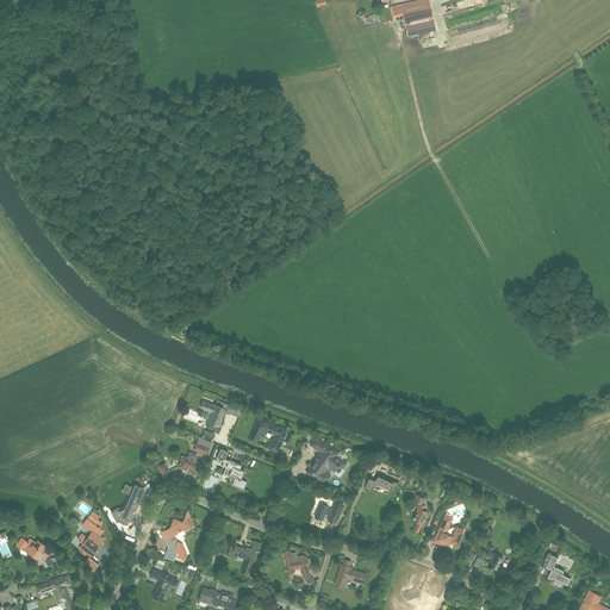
[(392,7),(390,7),(393,19),(396,19),(399,18),(402,29),(406,27),(409,36),(436,30),(434,22),(429,0),(419,0),(392,6),(392,7)]
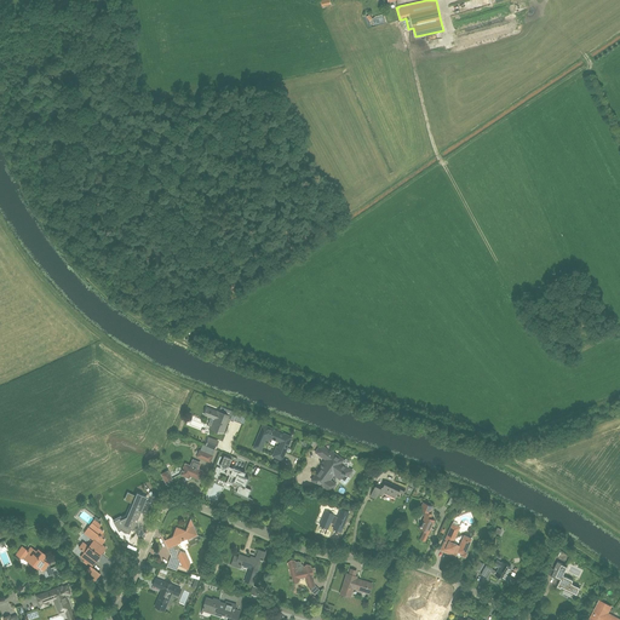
[(461,12),(498,3),(497,0),(474,0),(459,4),(461,12)]
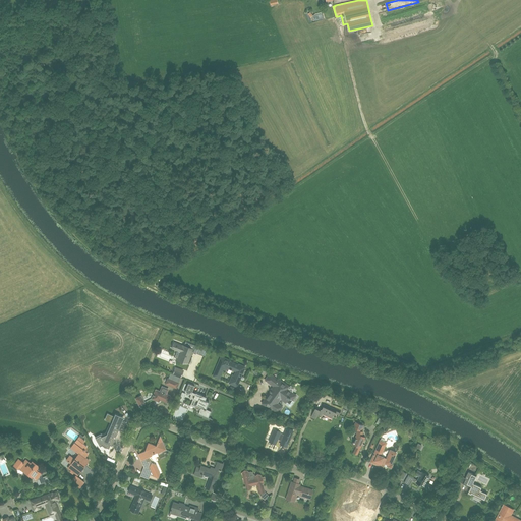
[(174,343),(172,348),(175,349),(180,351),(177,359),(186,363),(191,351),(200,354),(203,348),(195,345),(189,343),(187,347),(183,345),(183,346),(177,344),(174,343)]
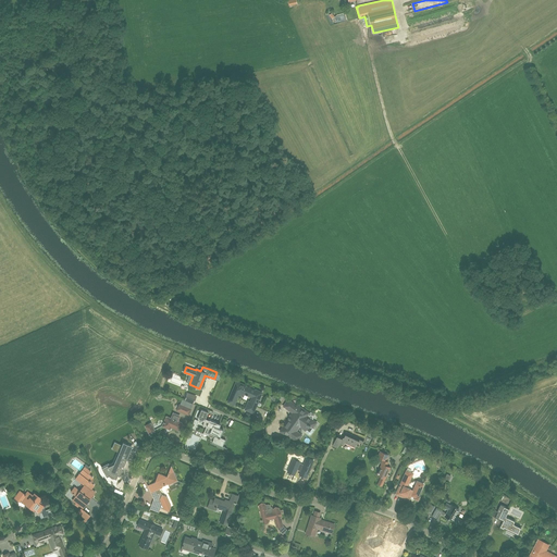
[(258,400),(261,393),(256,390),(255,391),(246,386),(246,385),(236,382),(227,403),(233,405),(235,400),(238,394),(242,395),(243,393),(245,394),(245,395),(247,395),(252,397),(250,403),(248,401),(245,409),(252,413),(258,400)]
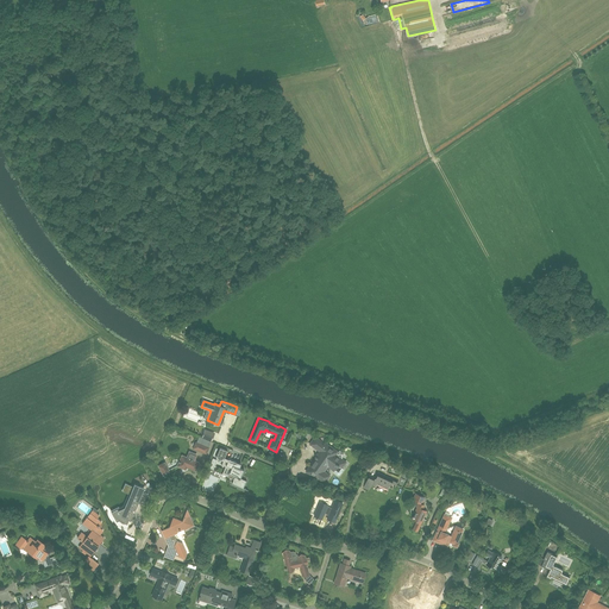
[(202,438),(209,440),(212,440),(214,433),(208,432),(206,429),(202,438)]
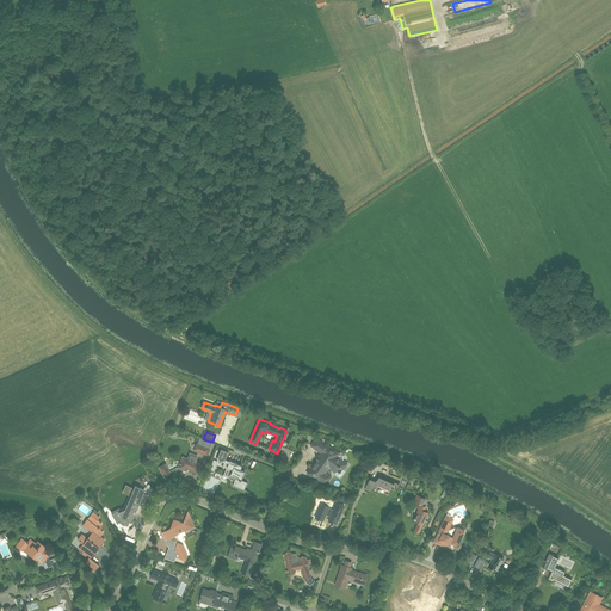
[(343,469),(346,464),(335,456),(338,454),(331,449),(329,451),(325,449),(327,446),(316,438),(310,445),(319,451),(320,452),(315,458),(316,460),(307,473),(318,481),(319,480),(325,485),(331,477),(323,473),(328,467),(335,473),(334,474),(339,476),(340,476),(345,471),(343,469)]
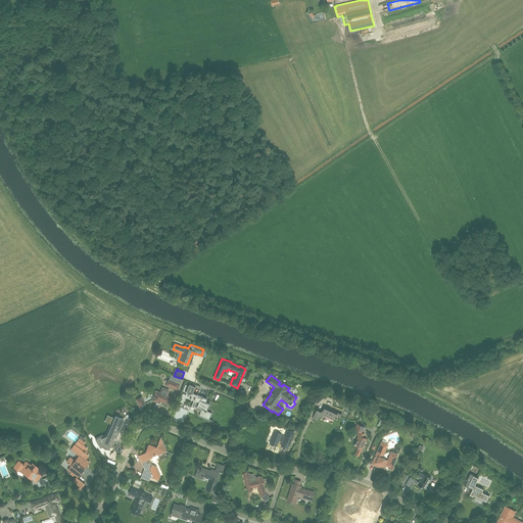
[(180,384),(173,381),(169,380),(165,385),(177,390),(180,384)]
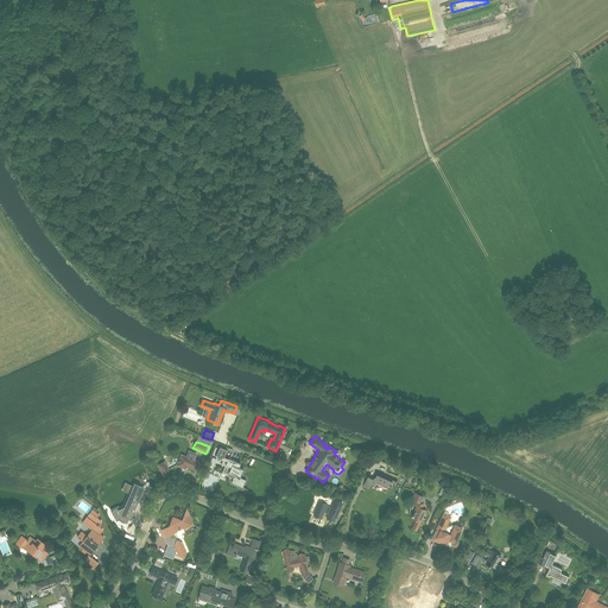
[(241,463),(240,463),(228,458),(225,457),(227,450),(220,447),(216,457),(223,460),(221,464),(230,468),(228,476),(234,479),(232,482),(232,483),(242,488),(246,481),(246,480),(240,477),(240,476),(242,470),(244,470),(244,469),(239,468),(241,463)]
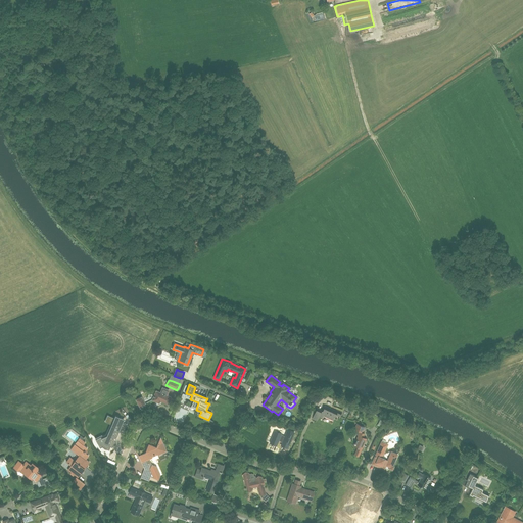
[(154,397),(153,400),(158,402),(159,400),(168,405),(171,397),(165,395),(168,390),(162,388),(160,392),(156,391),(153,397),(154,397)]
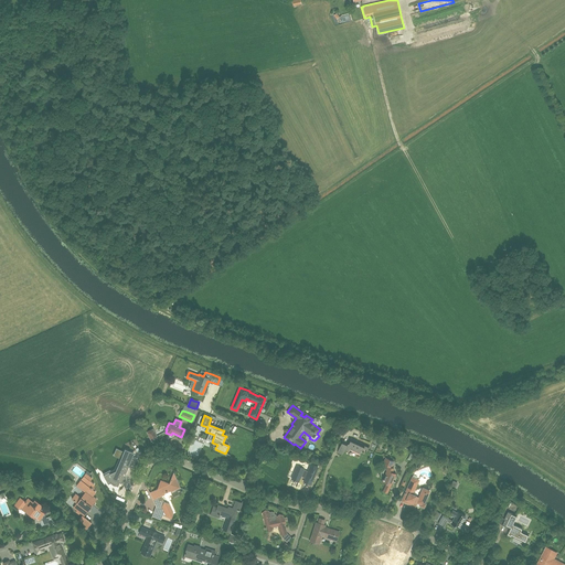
[(153,429),(147,433),(151,440),(157,437),(153,429)]
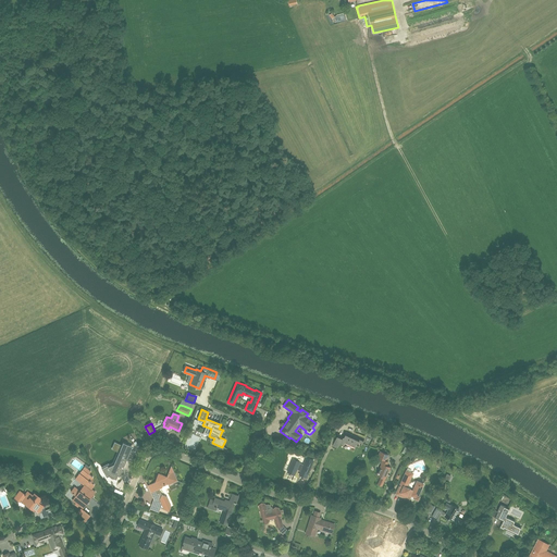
[(337,434),(335,441),(333,446),(337,448),(339,443),(344,445),(344,443),(355,447),(357,442),(361,443),(363,438),(346,431),(344,437),(337,434)]
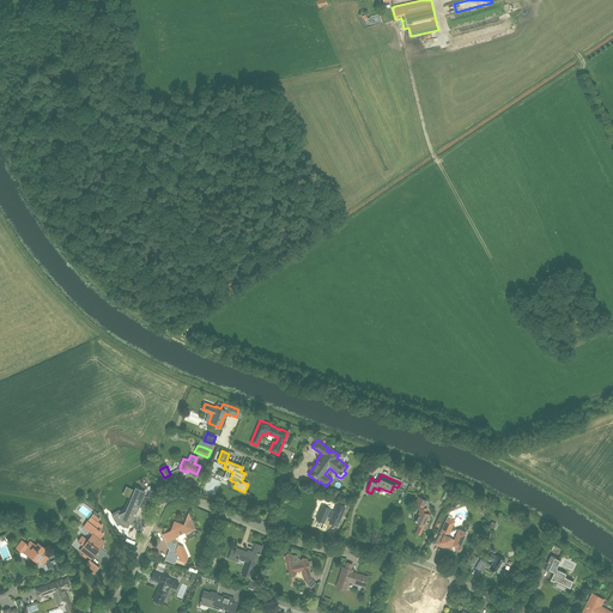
[(211,477),(205,492),(216,496),(222,481),(211,477)]
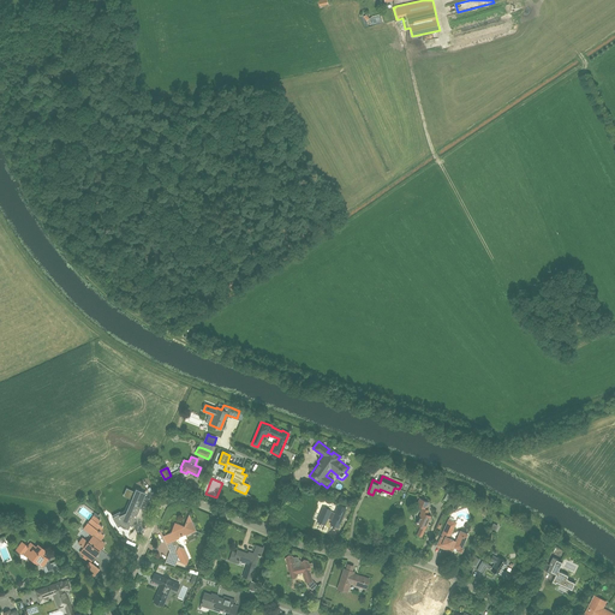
[(113,518),(113,515),(112,517),(118,527),(118,526),(120,525),(121,526),(129,530),(130,525),(135,515),(132,515),(135,509),(136,511),(143,495),(135,491),(126,512),(126,513),(120,515),(119,514),(113,518)]
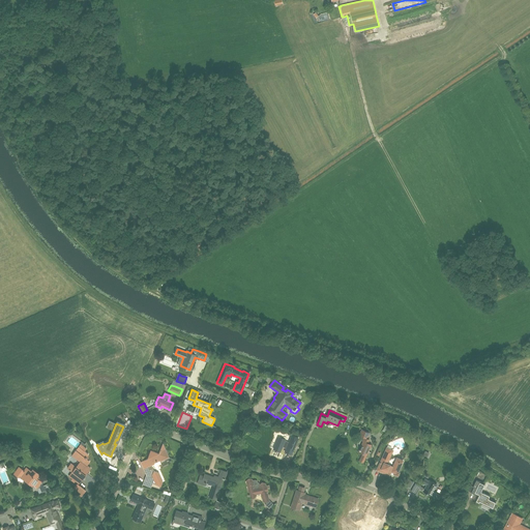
[(358,436),(364,438),(358,452),(362,454),(359,461),(363,463),(371,445),(366,443),(369,440),(367,439),(371,433),(362,430),(358,436)]
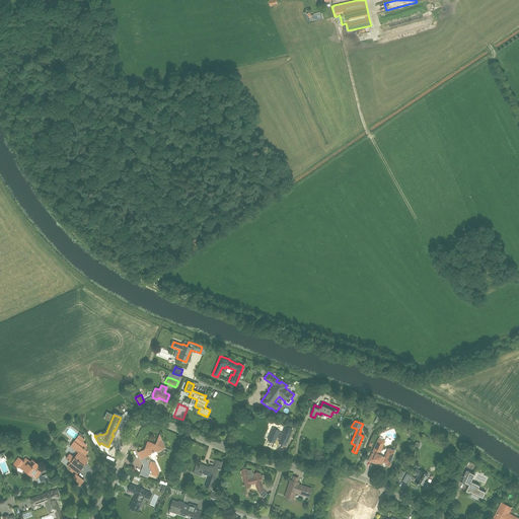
[(286,445),(292,429),(285,427),(283,434),(279,432),(279,431),(273,428),(268,440),(275,443),(277,437),(281,438),(279,442),(286,445)]
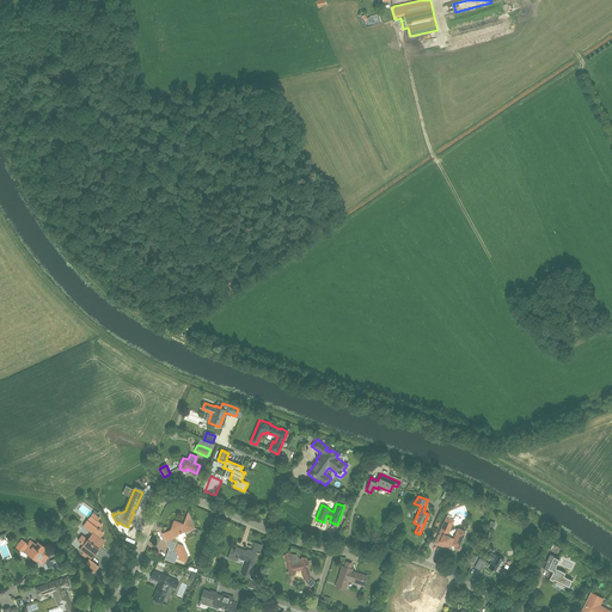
[(96,554),(96,555),(97,555),(98,554),(99,552),(98,551),(105,542),(101,538),(104,533),(101,531),(103,528),(101,527),(103,525),(98,521),(101,519),(96,515),(91,522),(89,520),(84,526),(93,533),(80,550),(84,552),(84,555),(84,556),(85,557),(86,556),(87,556),(92,558),(96,554)]
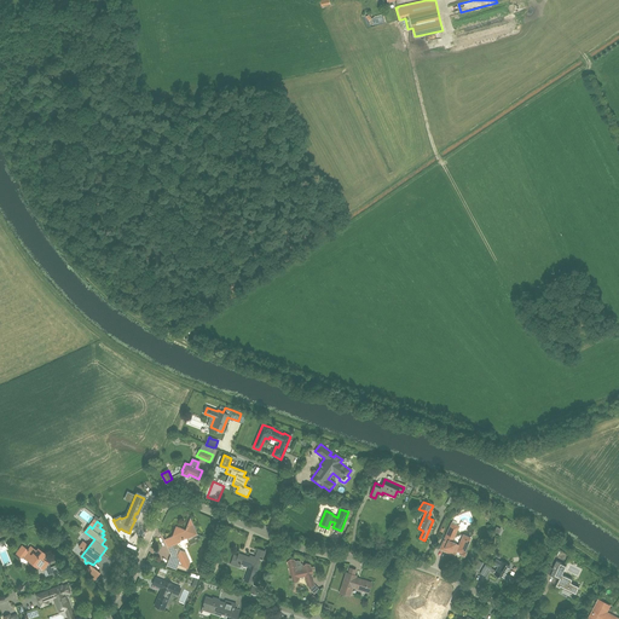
[(174,534),(171,536),(172,538),(165,541),(168,548),(172,556),(169,561),(168,561),(187,568),(190,563),(185,553),(180,550),(179,550),(177,544),(179,543),(180,539),(186,537),(189,538),(197,534),(191,521),(189,521),(185,530),(178,527),(175,528),(173,533),(174,534)]
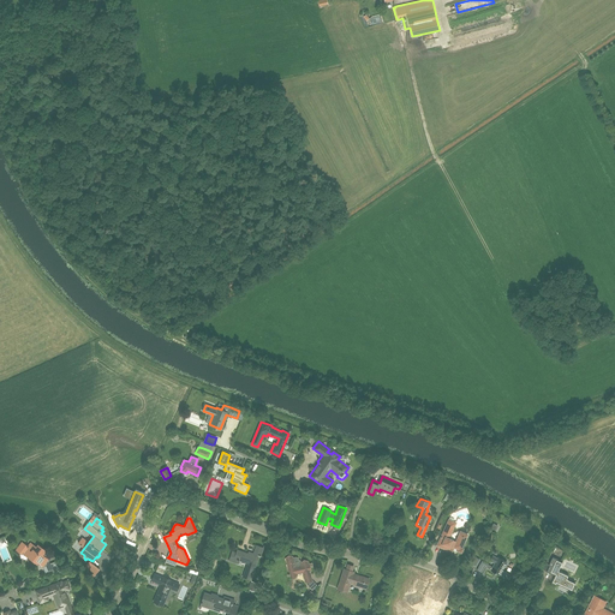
[(451,518),(437,545),(452,551),(453,547),(458,549),(457,551),(461,554),(464,549),(461,548),(466,538),(459,535),(457,541),(449,538),(457,523),(453,521),(454,519),(451,518)]
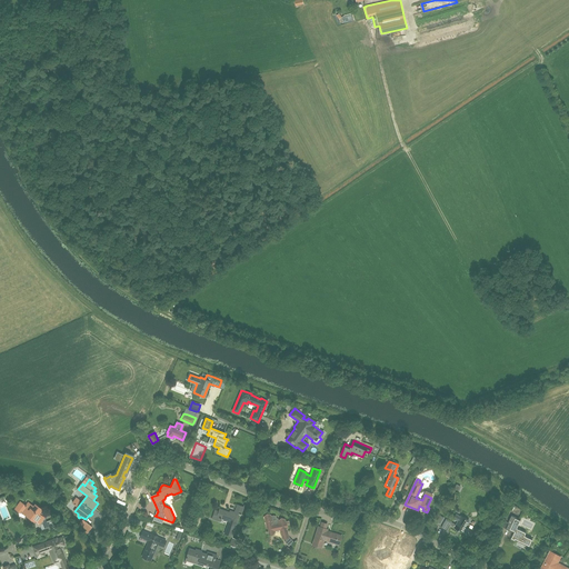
[(35,503),(33,506),(28,502),(26,505),(22,502),(22,503),(20,501),(15,509),(20,512),(21,510),(26,513),(26,519),(30,521),(32,519),(40,525),(45,518),(43,517),(45,517),(45,516),(43,515),(43,513),(42,513),(41,513),(40,513),(40,515),(39,515),(42,510),(35,503)]
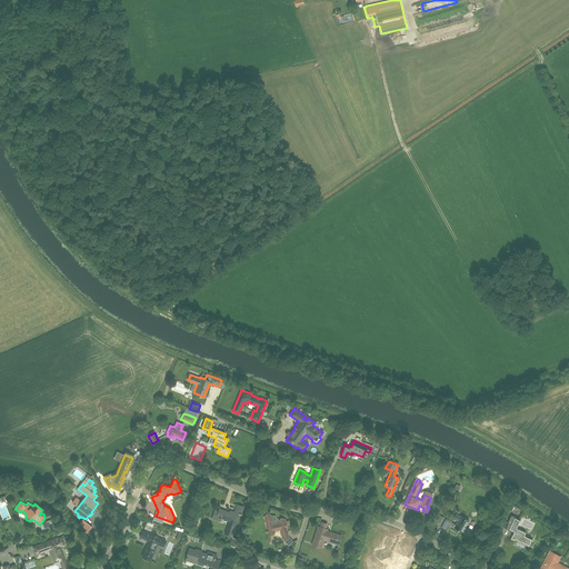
[(241,515),(243,508),(237,506),(235,512),(231,511),(230,513),(220,510),(219,512),(216,510),(213,519),(219,521),(220,519),(221,519),(221,518),(230,521),(226,533),(231,536),(239,513),(241,515)]
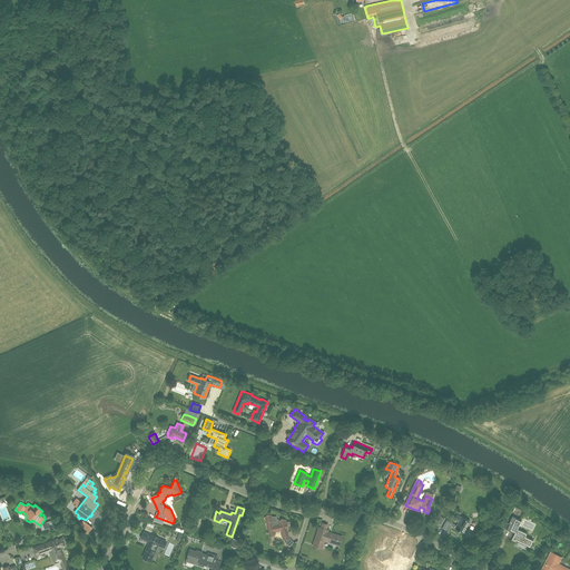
[(274,517),(272,517),(272,516),(267,514),(265,518),(268,536),(273,537),(275,533),(275,532),(281,531),(283,540),(286,540),(290,538),(287,529),(288,529),(287,522),(286,522),(285,520),(282,519),(279,521),(278,519),(277,520),(276,517),(274,517)]
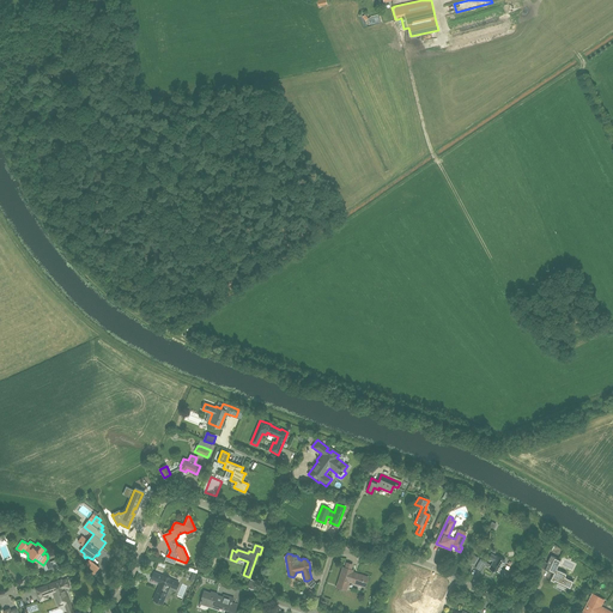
[(505,577),(508,572),(501,568),(505,560),(496,556),(496,557),(491,554),(489,559),(493,562),(491,565),(480,559),(475,568),(481,571),(485,566),(505,577)]
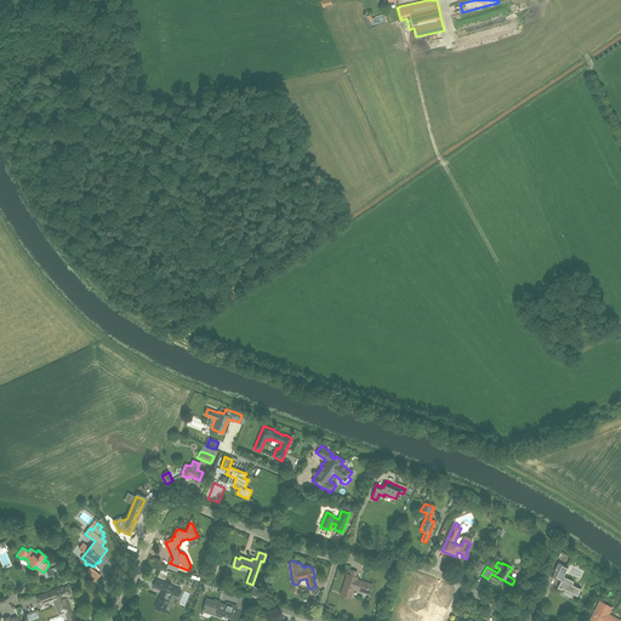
[(558,577),(563,580),(559,587),(577,596),(581,588),(573,585),(574,581),(564,576),(568,568),(563,565),(564,565),(558,563),(554,570),(556,570),(552,577),(557,580),(558,577)]
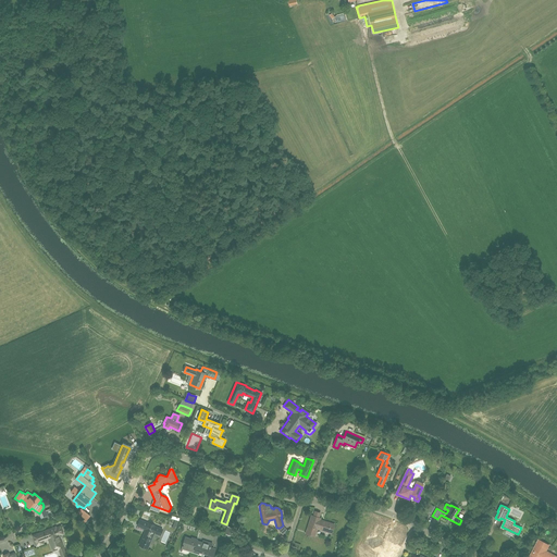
[(49,519),(56,517),(51,509),(46,510),(49,519)]
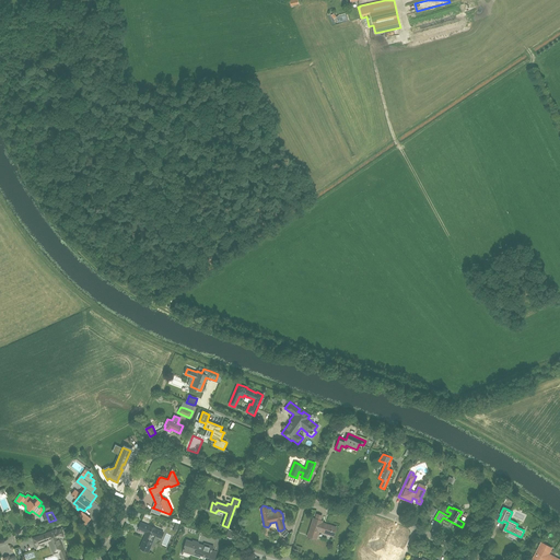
[(333,536),(336,527),(322,523),(322,522),(313,518),(307,536),(316,539),(318,532),(333,536)]
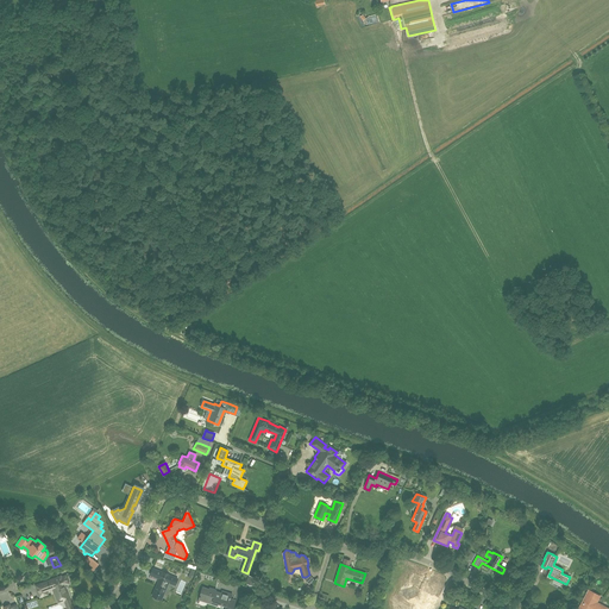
[(152,596),(155,597),(154,598),(155,600),(158,601),(159,601),(159,600),(162,600),(167,589),(163,588),(165,581),(175,584),(177,579),(168,575),(169,575),(163,571),(162,572),(152,569),(150,575),(159,578),(152,596)]
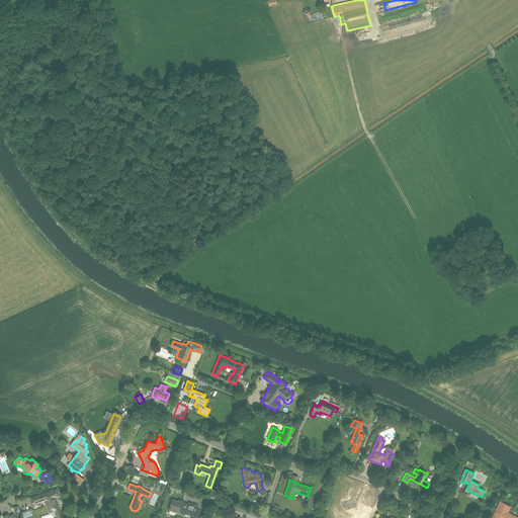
[(53,512),(56,510),(58,510),(59,514),(60,513),(54,497),(58,495),(56,490),(52,492),(52,491),(30,498),(33,508),(40,506),(38,502),(45,500),(48,508),(51,507),(53,512)]
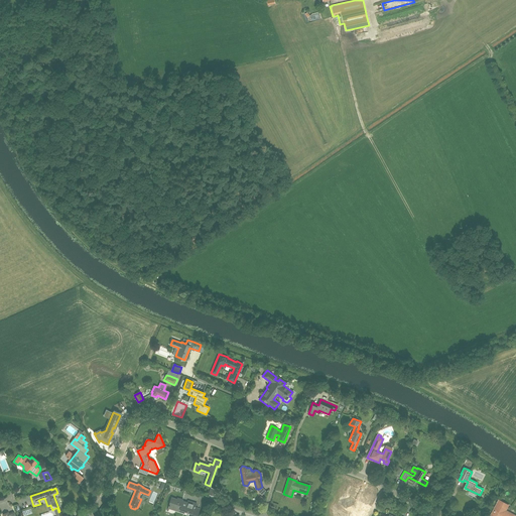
[(341,490),(338,496),(342,498),(343,497),(353,502),(346,514),(349,515),(353,515),(355,512),(354,512),(358,504),(366,508),(368,503),(359,499),(359,498),(356,497),(355,497),(358,491),(352,488),(349,494),(341,490)]
